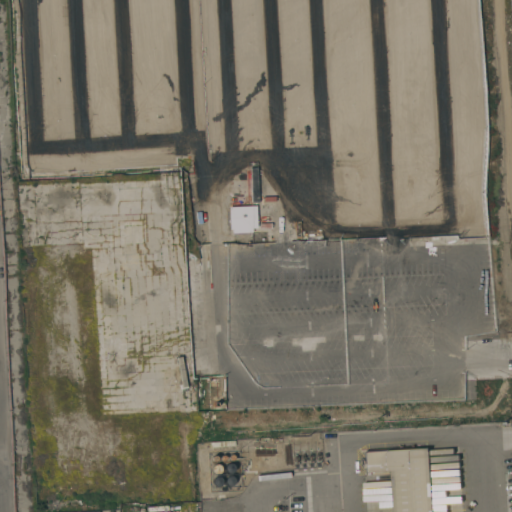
[(171,0),(182,0),(185,35),(184,35),(185,52),(166,53),(165,37),(152,38),(150,2),(171,0)]
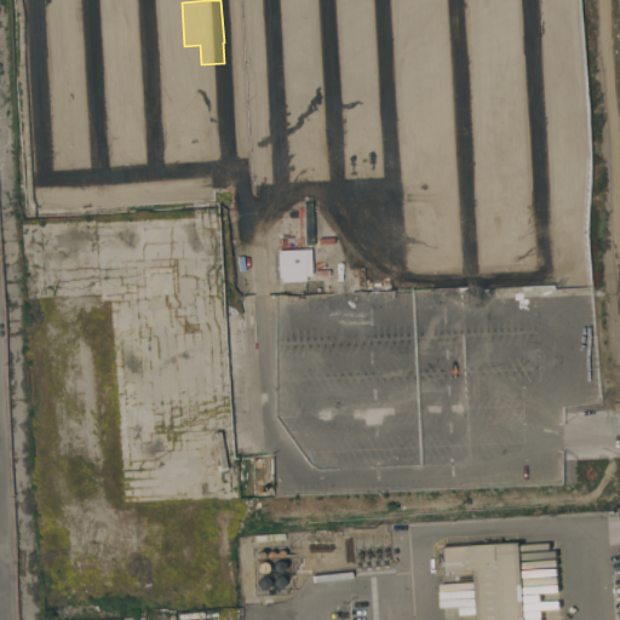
[(116,114),(114,84),(141,81),(143,113),(116,114)]
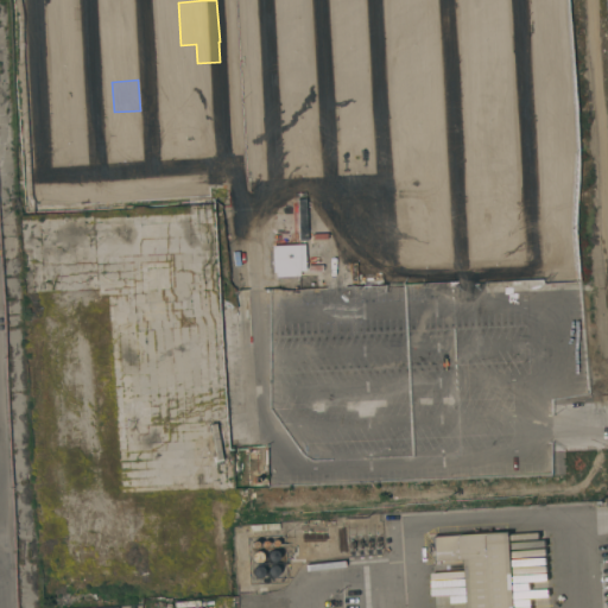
[(67,143),(67,149),(37,151),(38,153),(36,153),(37,163),(31,164),(31,153),(30,153),(29,145),(25,145),(24,114),(49,113),(50,130),(67,127),(68,139),(50,141),(50,144),(67,143)]
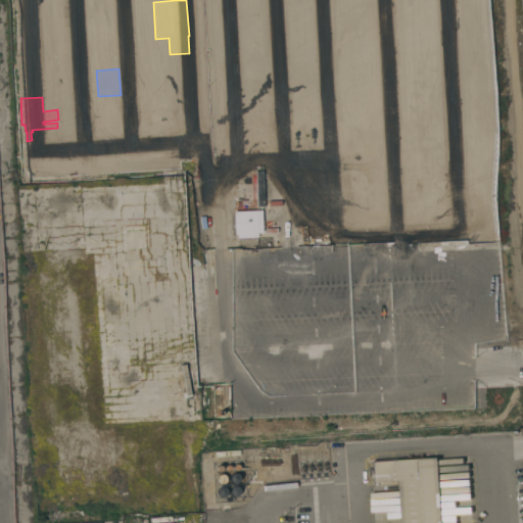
[(44,172),(22,173),(20,145),(42,144),(44,172)]
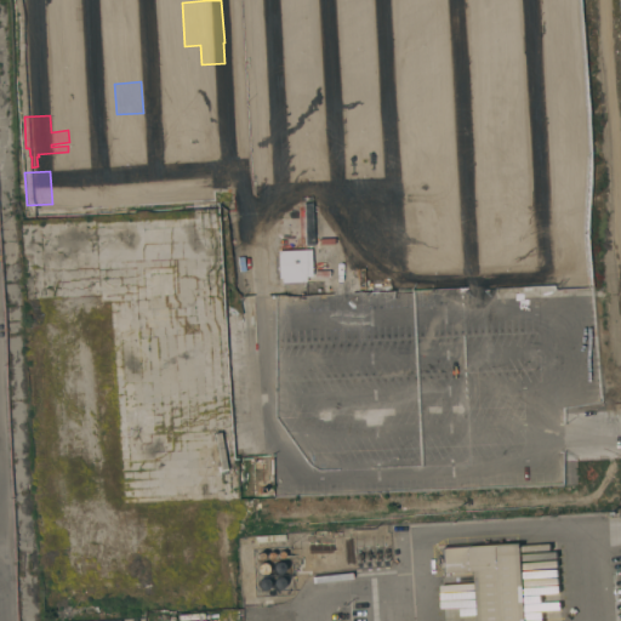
[(294,203),(303,203),(303,204),(312,203),(313,246),(305,246),(305,248),(296,248),(294,203)]
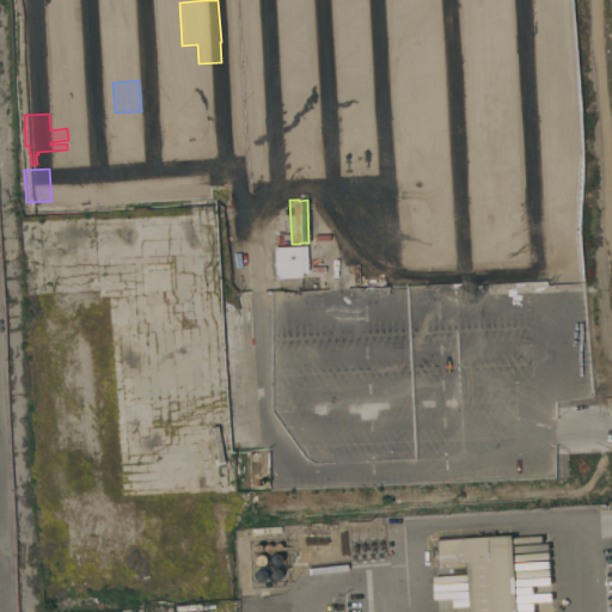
[(482,248),(503,246),(503,248),(518,246),(518,254),(543,252),(543,249),(560,248),(560,240),(562,240),(561,232),(580,232),(580,239),(581,239),(583,283),(546,286),(545,282),(502,285),(502,283),(457,286),(457,285),(421,286),(420,259),(456,258),(456,256),(483,255),(482,248)]
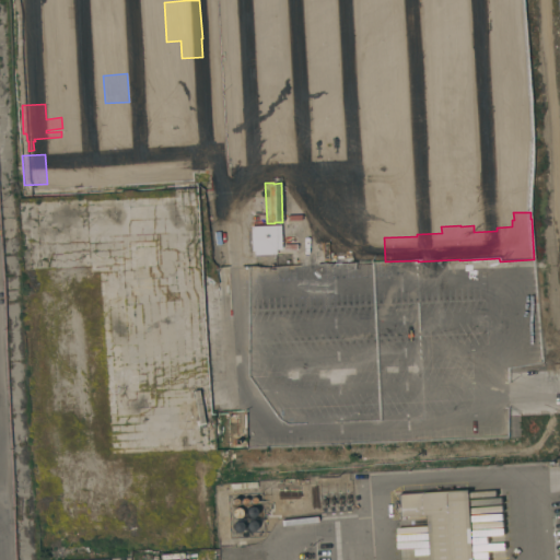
[(279,225),(280,249),(276,249),(276,254),(254,255),(254,251),(252,251),(249,226),(279,225)]
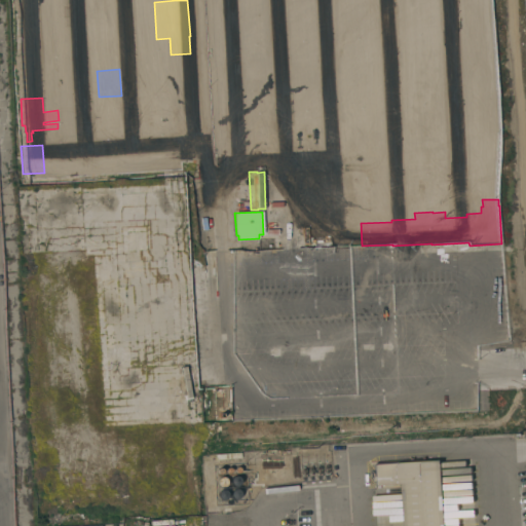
[(357,229),(357,236),(343,236),(343,238),(337,238),(337,233),(336,233),(336,229),(357,229)]
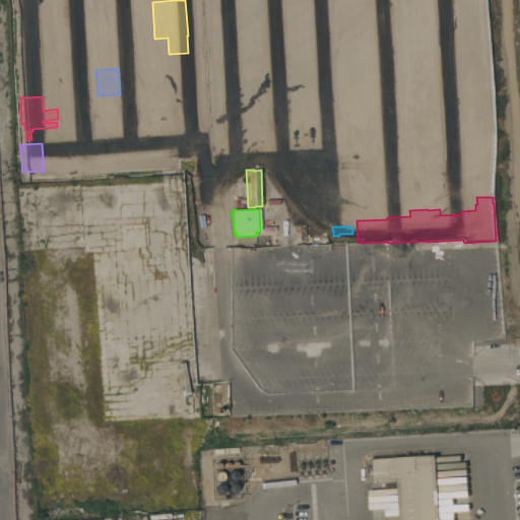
[(272,234),(284,233),(285,245),(273,245),(272,234)]
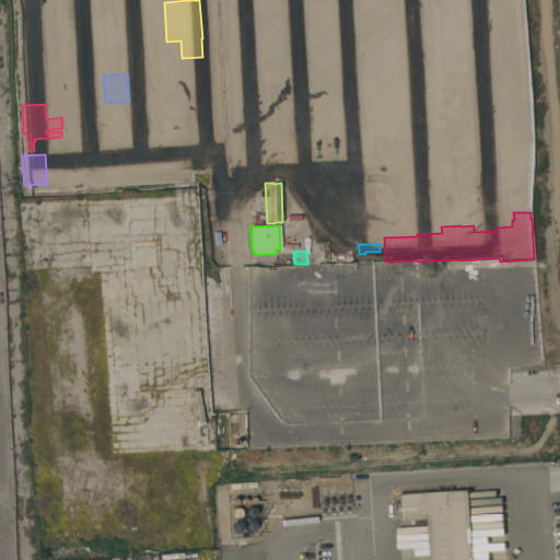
[(356,253),(357,261),(334,263),(333,255),(356,253)]
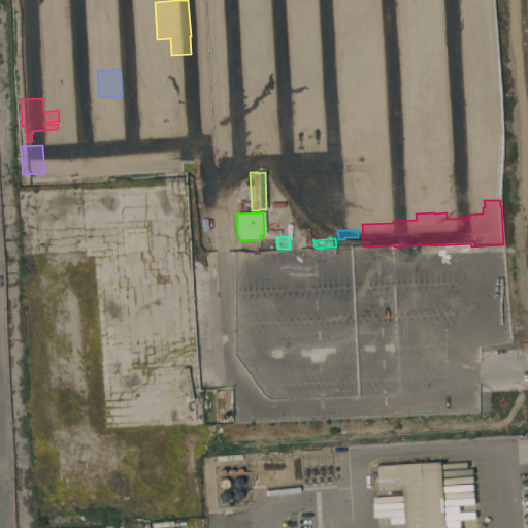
[(406,527),(404,486),(376,487),(375,466),(443,462),(447,527),(406,527)]
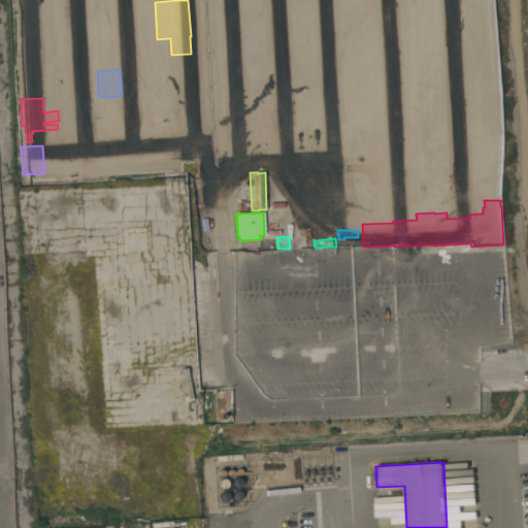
[(231,483),(232,481),(233,480),(235,477),(237,477),(239,479),(240,480),(241,482),(241,484),(241,486),(239,488),(237,488),(235,488),(233,487),(232,486),(232,485),(231,483)]
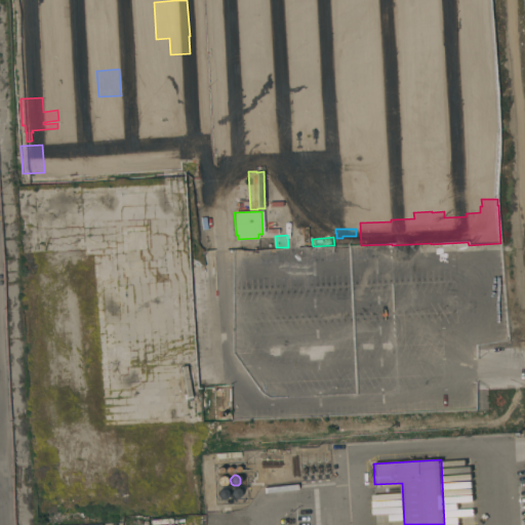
[(217,481),(218,478),(219,477),(223,476),(225,476),(226,478),(227,479),(228,481),(227,484),(226,485),(223,486),(220,486),(218,484),(217,484),(217,483),(217,481)]
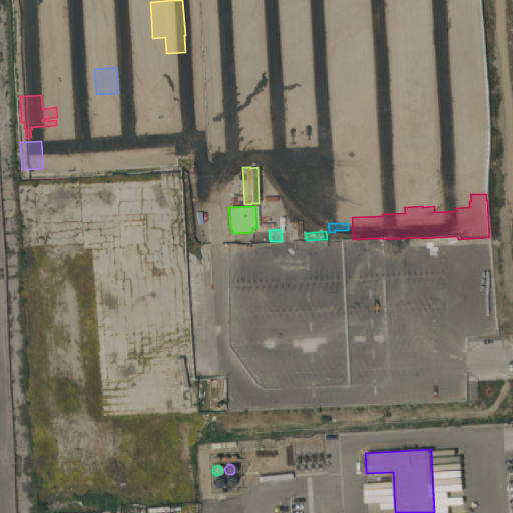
[(225,481),(226,479),(227,478),(229,477),(231,477),(233,478),(235,480),(235,481),(235,484),(234,485),(232,486),(230,487),(228,487),(227,486),(226,484),(225,481)]
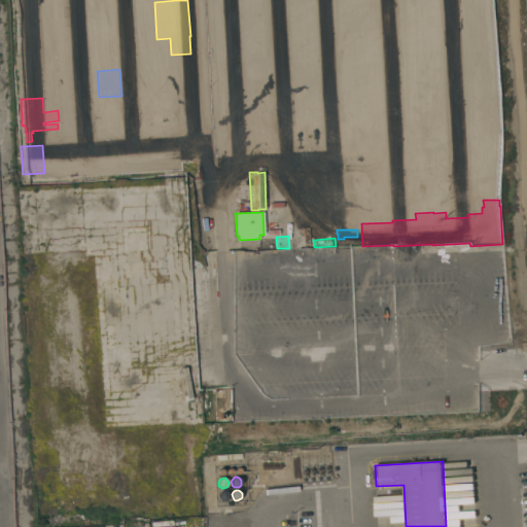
[(219,495),(219,493),(221,492),(222,491),(225,491),(227,492),(229,494),(230,496),(229,499),(226,500),(224,500),(222,500),(220,499),(219,497),(219,495)]
